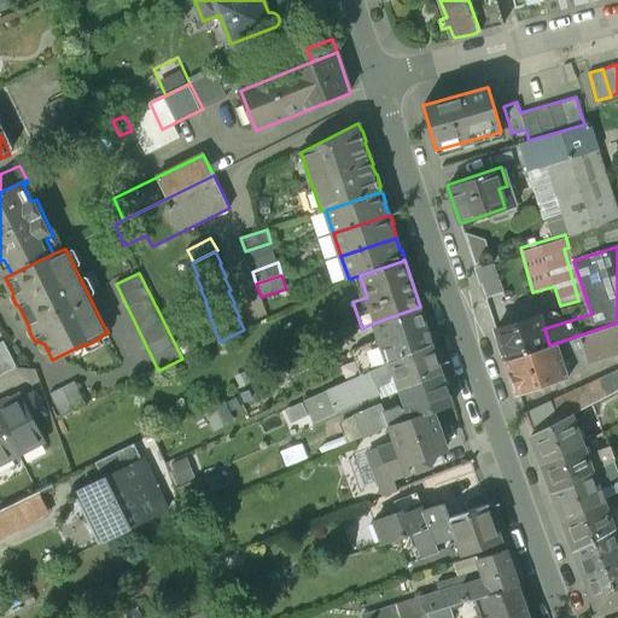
[(420,307),(372,324),(386,363),(386,365),(392,361),(432,343),(420,307)]
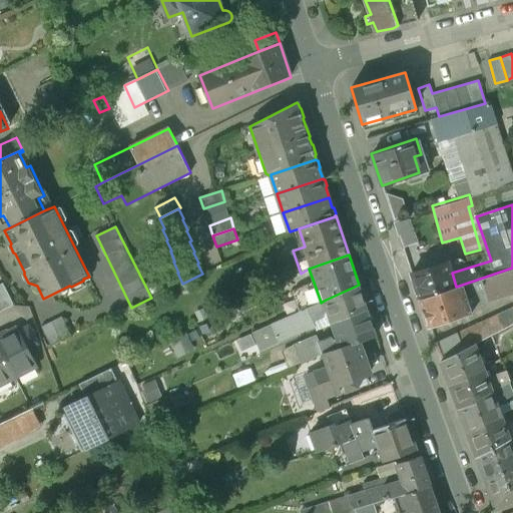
[(448,262),(411,274),(419,299),(456,287),(452,273),(448,262)]
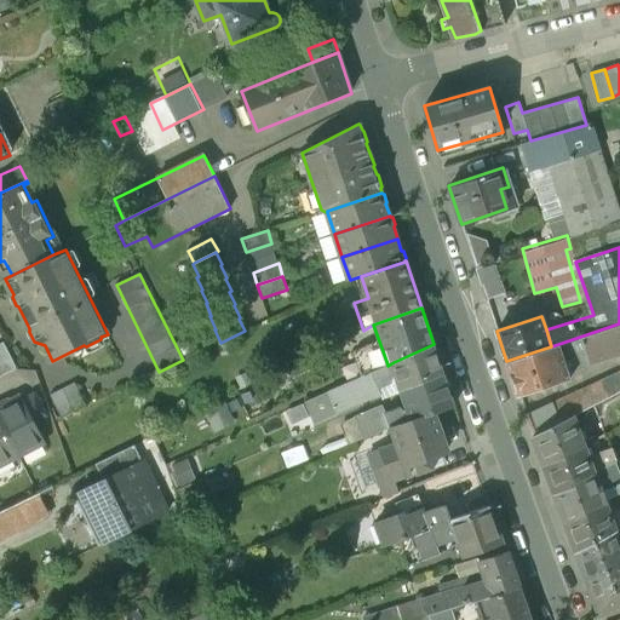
[(619,323),(558,344),(567,372),(619,354),(619,323)]
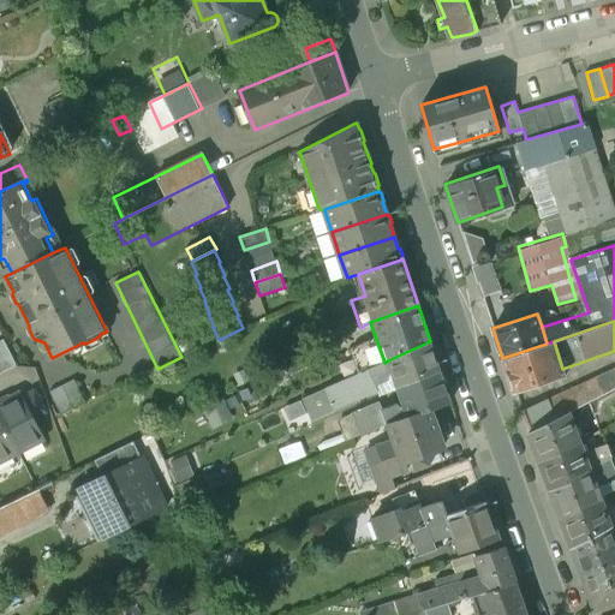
[(17,365),(4,340),(0,341),(0,364),(4,371),(17,365)]
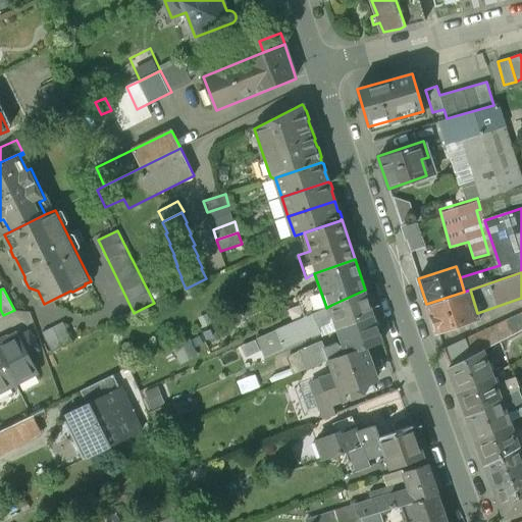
[(365,290),(331,305),(334,313),(340,327),(373,313),(365,290)]
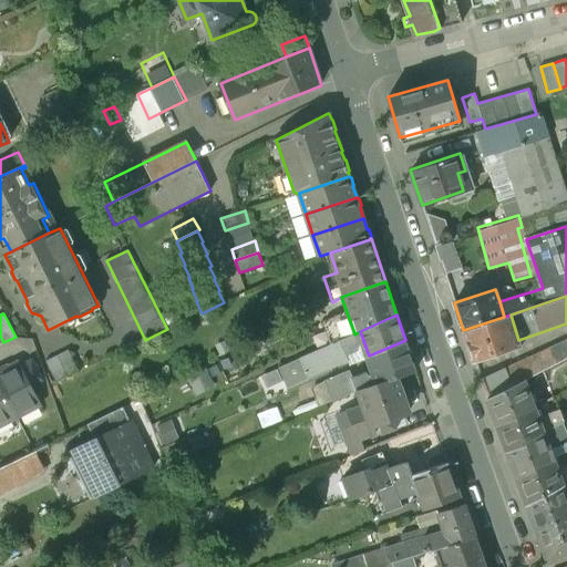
[(504,317),(463,330),(473,361),(521,347),(518,340),(511,315),(504,317)]
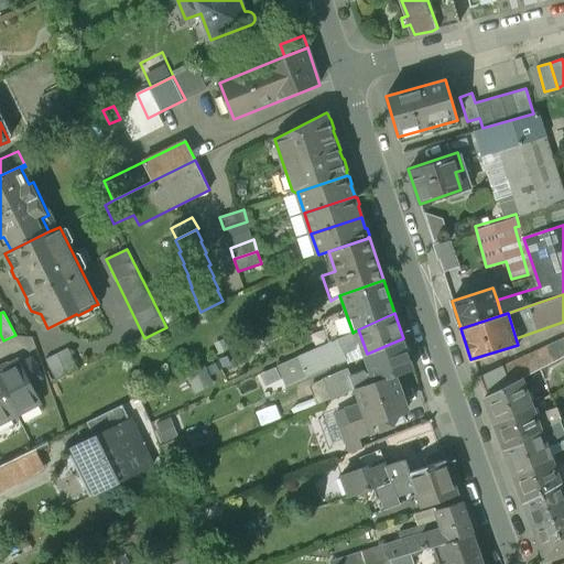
[(333,340),(318,347),(323,356),(331,353),(334,361),(340,359),(338,355),(357,346),(358,340),(361,338),(358,329),(353,333),(353,332),(333,340)]
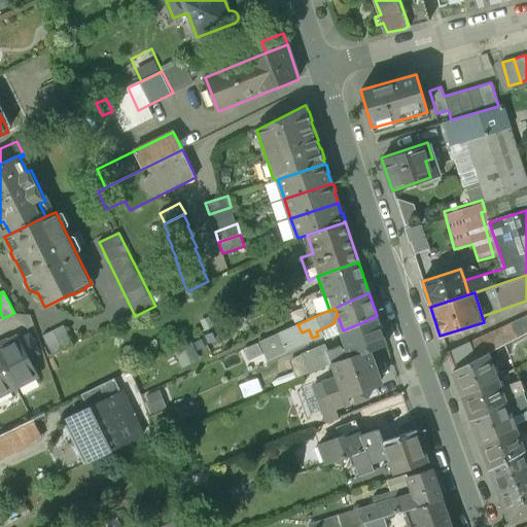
[(307,310),(293,316),(297,324),(311,318),(307,310)]
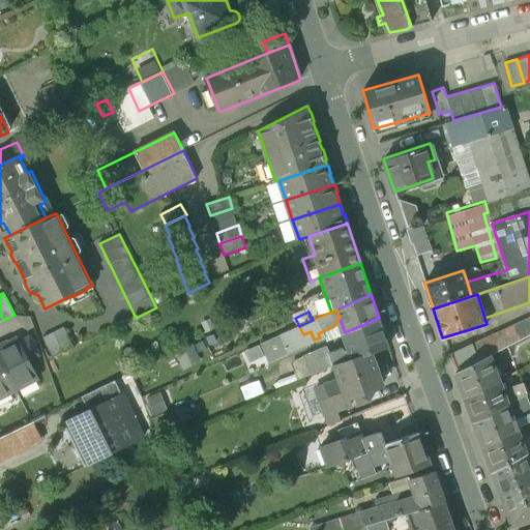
[(529,317),(472,344),(479,360),(491,355),(529,334),(529,317)]
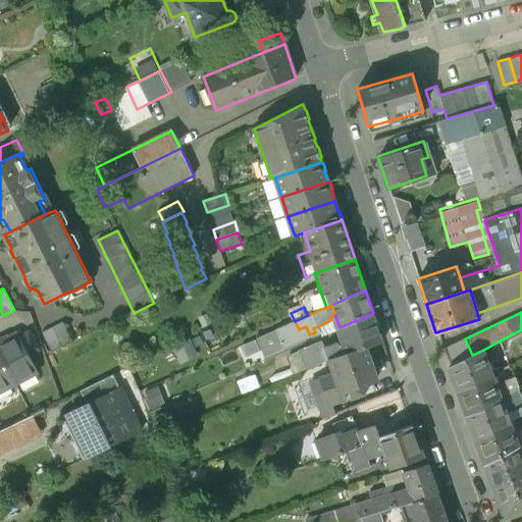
[(373,313),(340,327),(346,345),(349,353),(364,347),(382,340),(373,313)]
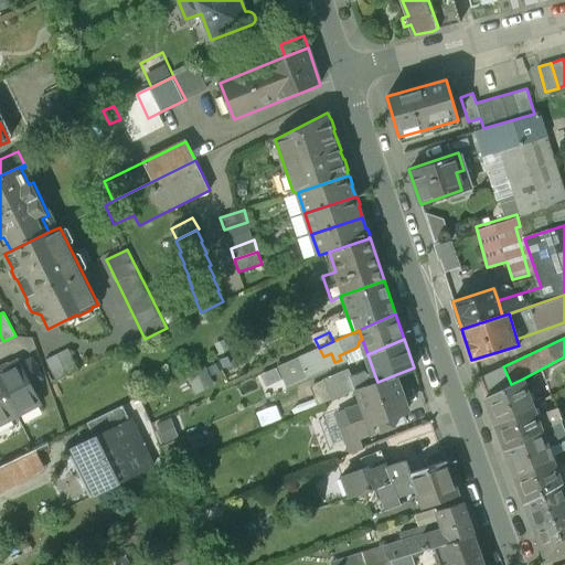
[(68,349),(45,360),(56,382),(78,371),(68,349)]
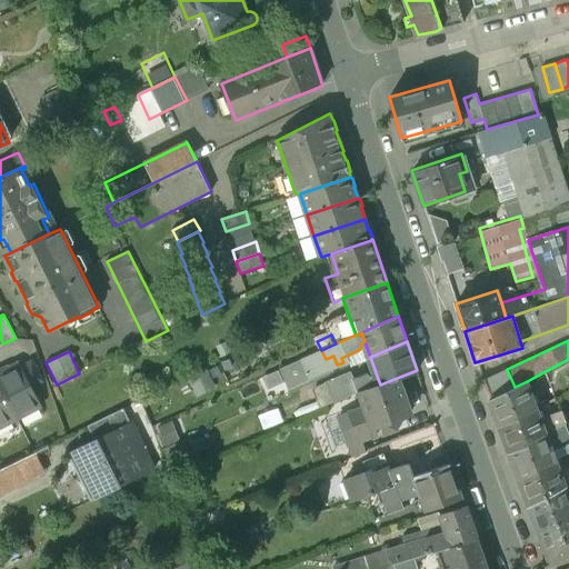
[(45,381),(32,360),(21,366),(33,387),(45,381)]
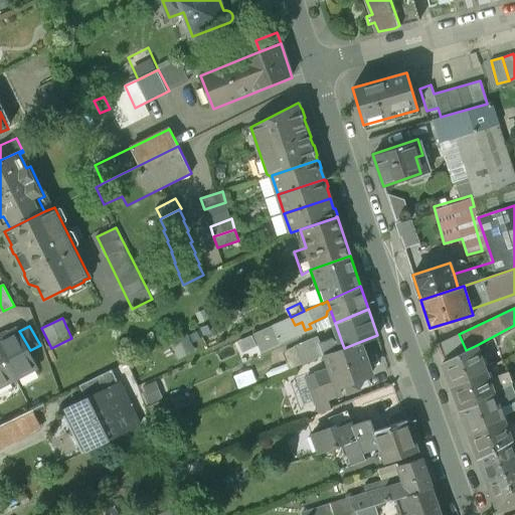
[(10,336),(7,330),(0,334),(0,348),(16,378),(38,366),(30,350),(19,331),(10,336)]
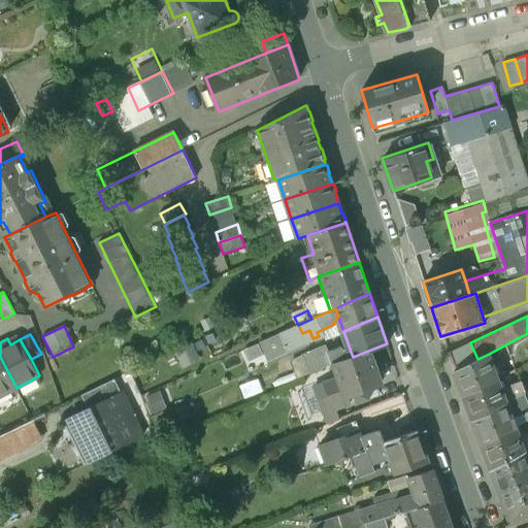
[(470,342),(448,354),(454,371),(477,359),(470,342)]
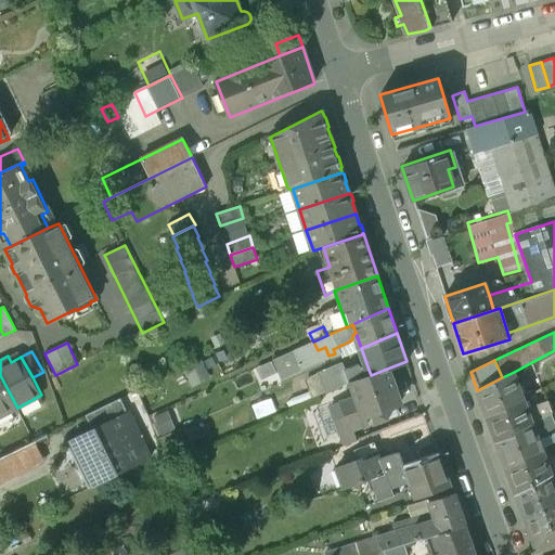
[(358,364),(334,373),(339,386),(350,382),(350,383),(371,375),(368,366),(363,368),(358,364)]
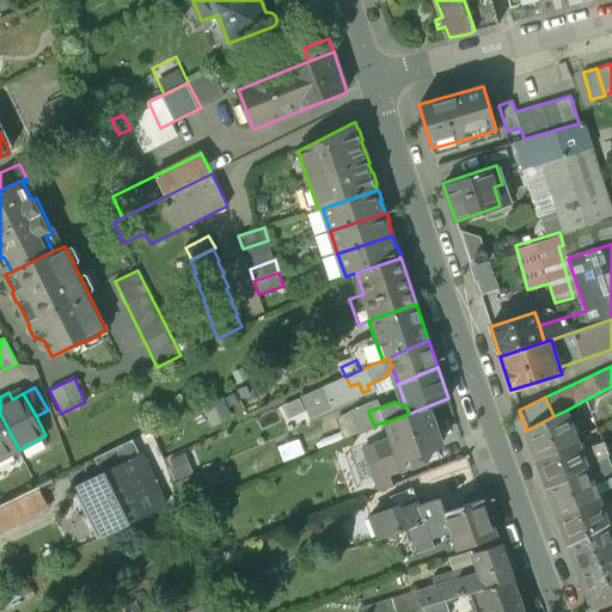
[(409,414),(386,422),(392,436),(377,442),(378,445),(365,450),(380,490),(393,485),(389,473),(401,469),(397,460),(441,444),(427,407),(409,414)]
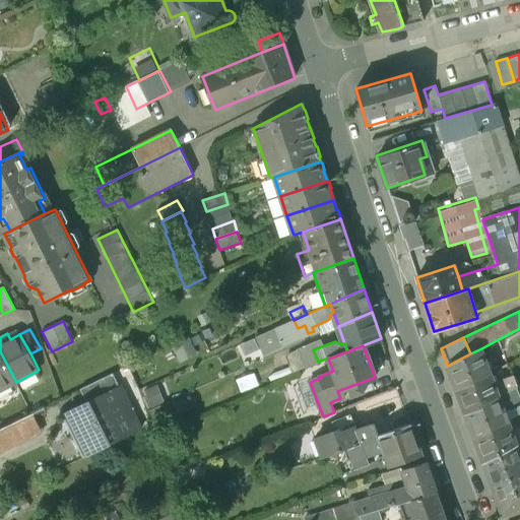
[(470,353),(447,366),(456,391),(491,373),(481,348),(470,353)]
